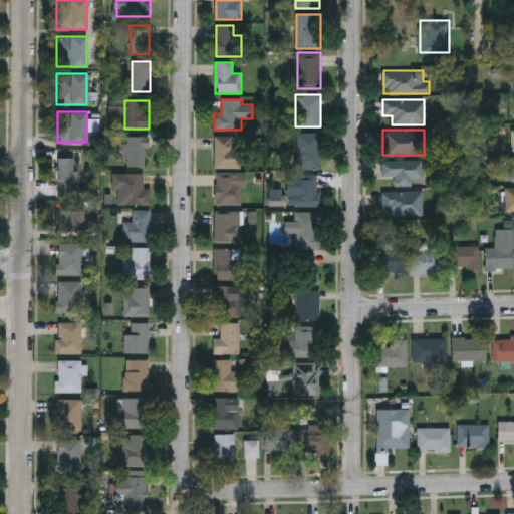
[(320,169),(296,169),(296,133),(320,133),(320,169)]
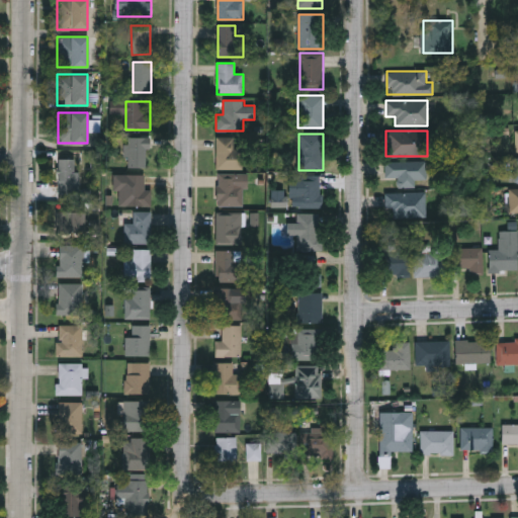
[(148,137),(148,167),(127,167),(127,137),(148,137)]
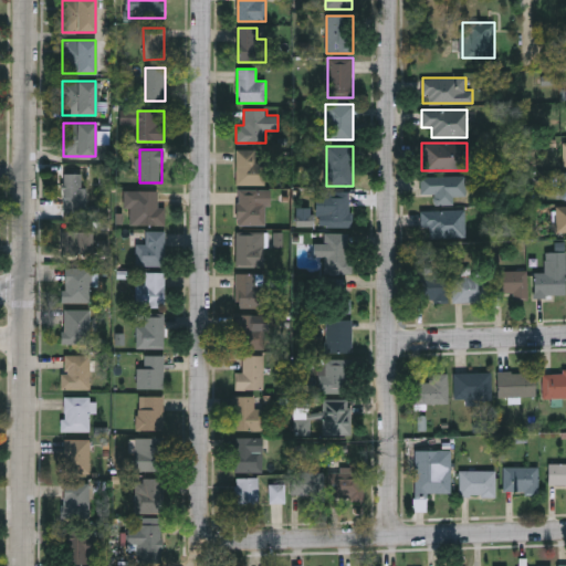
[(236,185),(236,149),(255,149),(255,161),(266,161),(266,185),(236,185)]
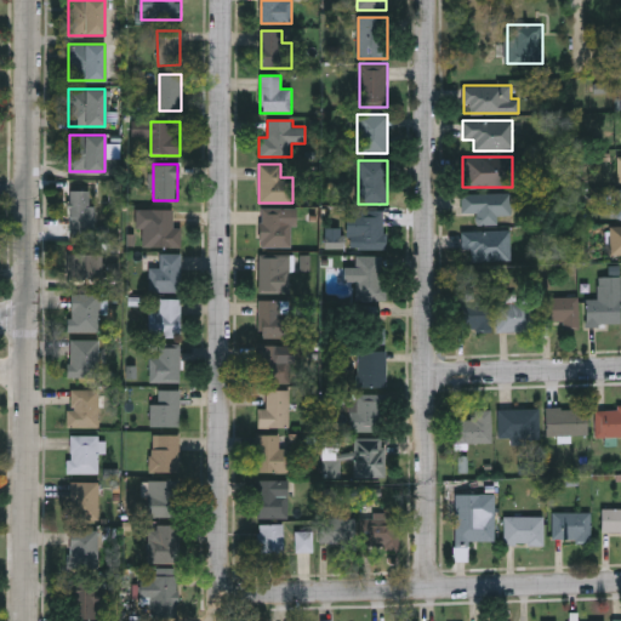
[(91,189),(91,233),(69,233),(69,189),(91,189)]
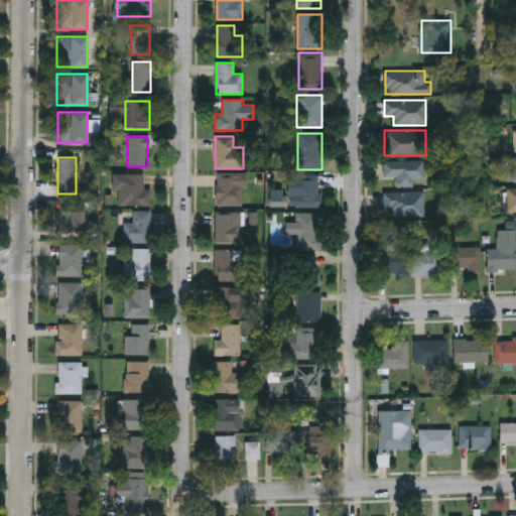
[(385,160),(424,160),(424,178),(413,178),(413,185),(385,185),(385,160)]
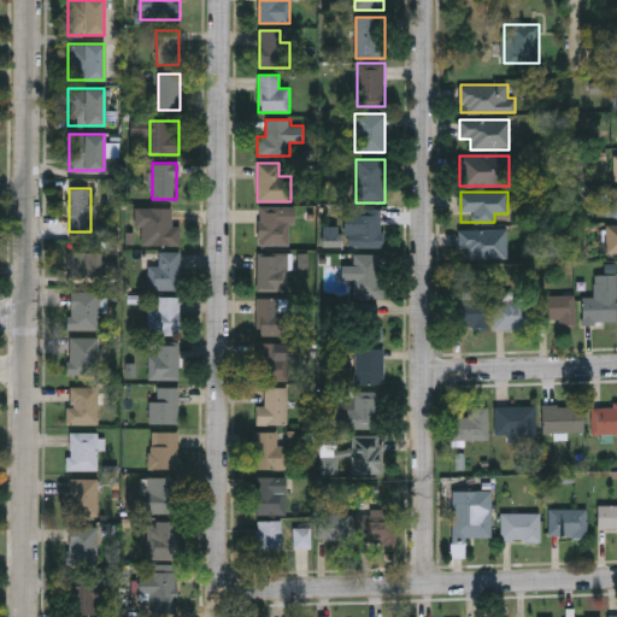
[(293,245),(258,245),(258,206),(293,206),(293,245)]
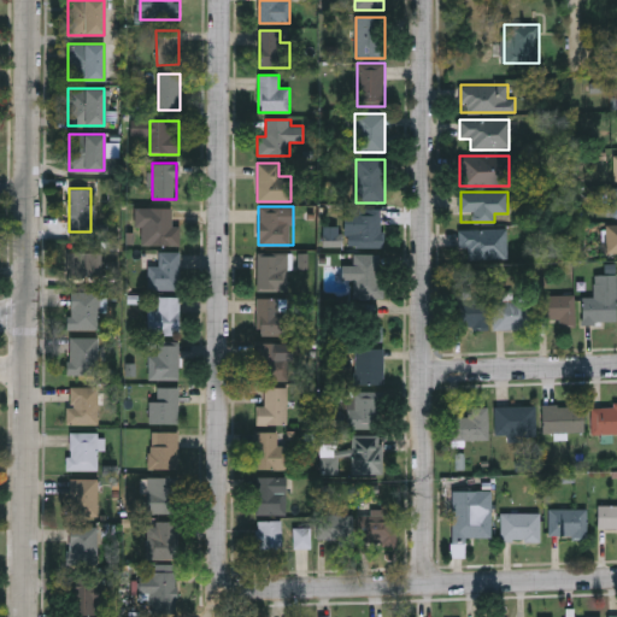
[(180,245),(150,245),(150,207),(172,207),(172,225),(180,225),(180,245)]
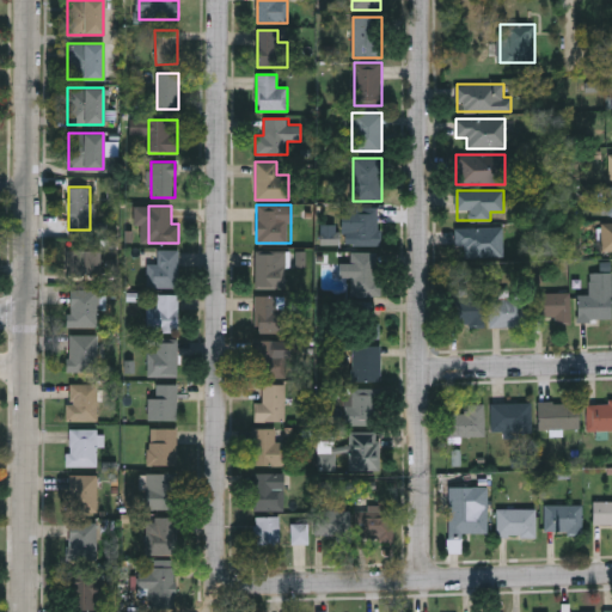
[(380,246),(350,245),(350,207),(380,208),(380,246)]
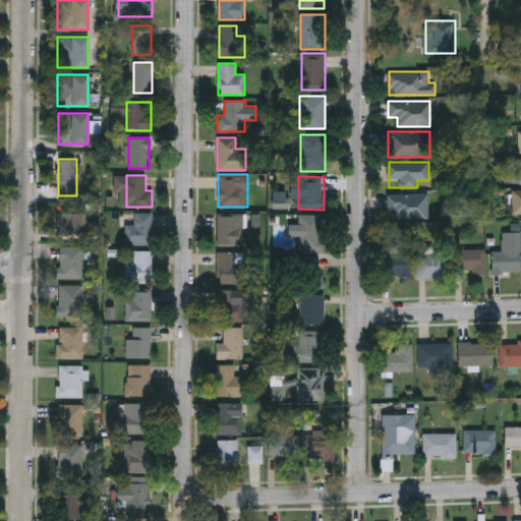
[(390,193),(428,193),(428,218),(390,218),(390,193)]
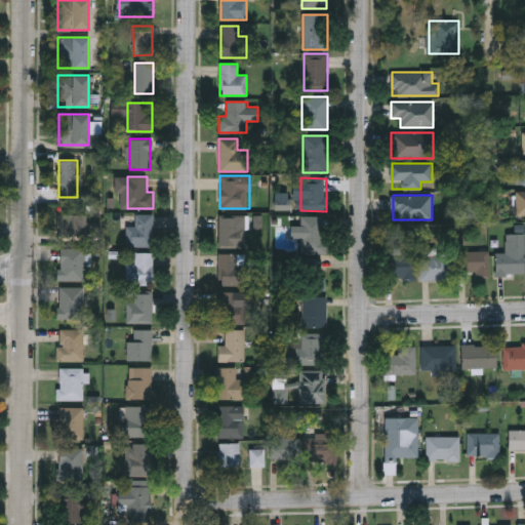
[(153,246),(126,246),(126,227),(135,227),(135,213),(153,213),(153,246)]
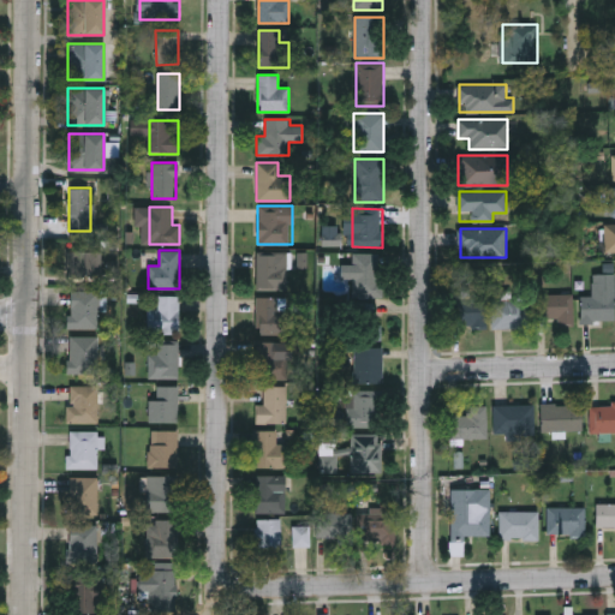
[(88,251),(88,276),(70,276),(70,251),(88,251)]
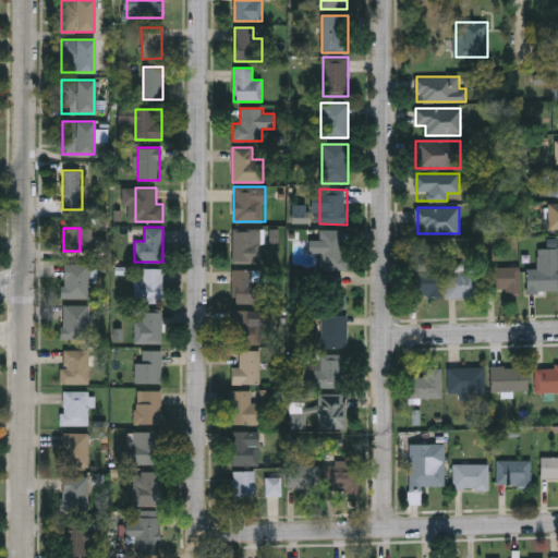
[(232,263),(232,230),(261,230),(261,263),(232,263)]
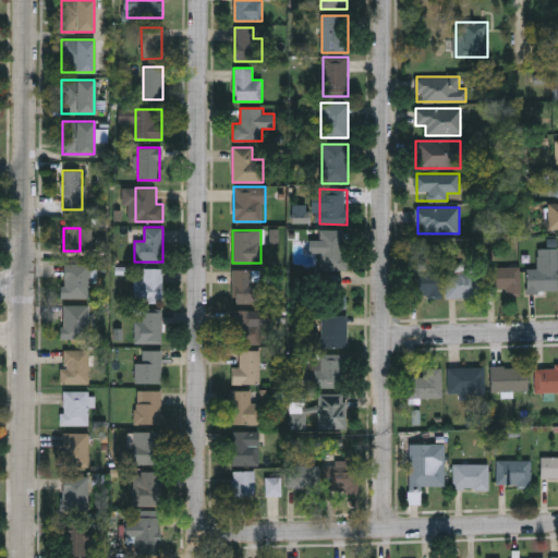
[(346,230),(346,270),(319,270),(319,230),(346,230)]
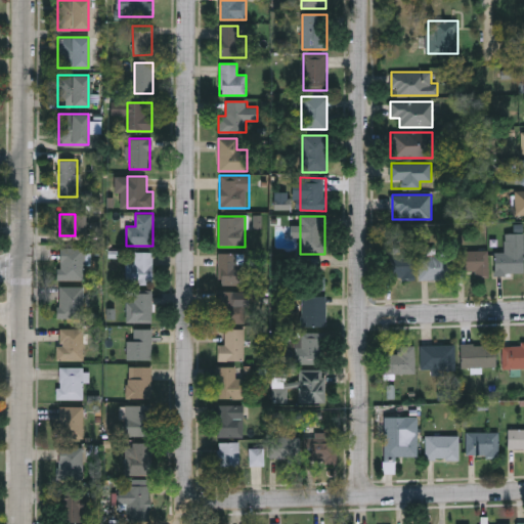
[(59,280),(59,248),(83,248),(83,280),(59,280)]
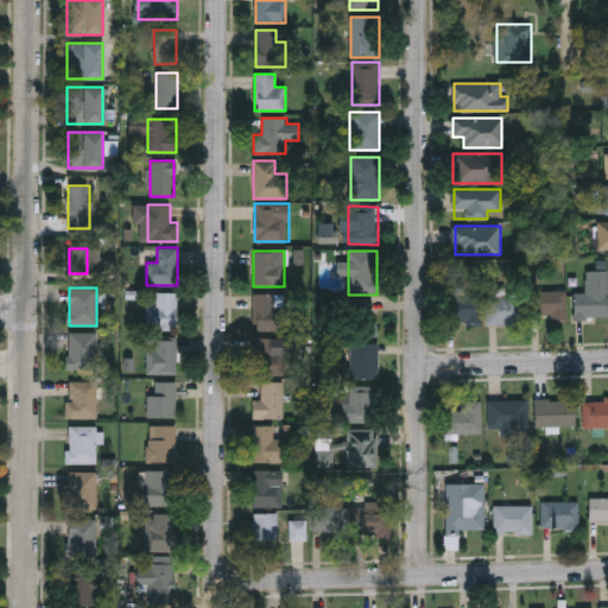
[(574,320),(574,289),(607,289),(607,320),(574,320)]
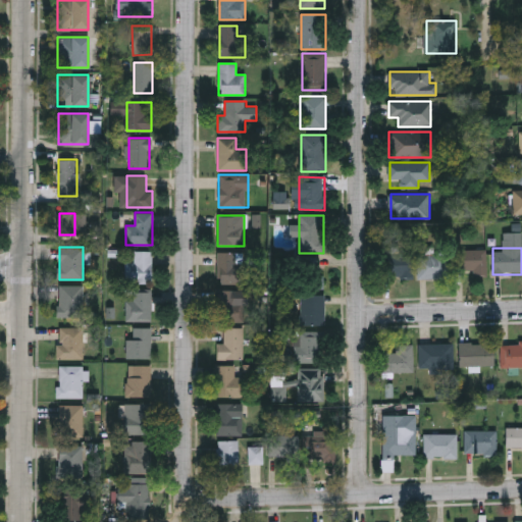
[(485,250),(485,275),(473,275),(473,270),(455,270),(455,250),(485,250)]
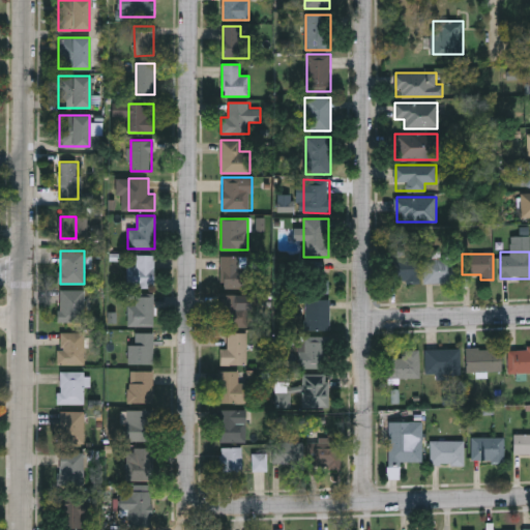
[(137,255),(154,255),(154,287),(126,287),(126,266),(137,266),(137,255)]
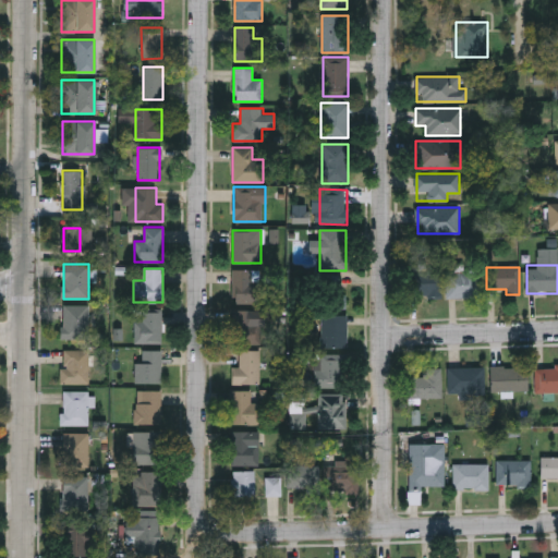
[(252,283),(259,283),(259,303),(233,303),(233,269),(252,269),(252,283)]
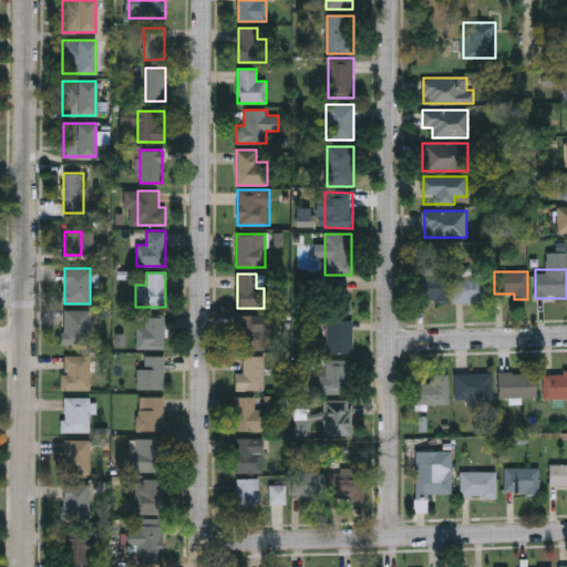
[(447,276),(447,301),(416,301),(416,276),(447,276)]
